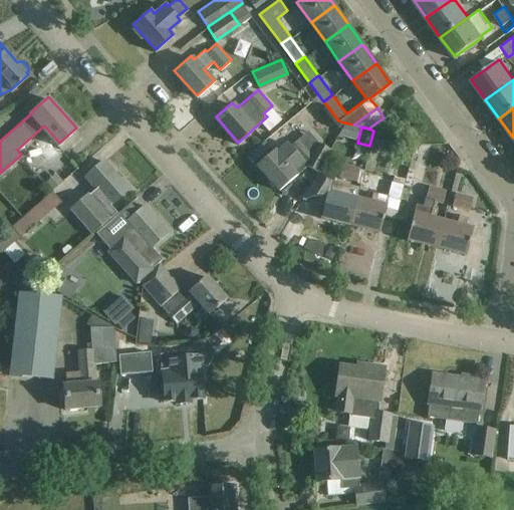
[(272,150),(257,164),(259,166),(279,189),(306,165),(318,171),(331,149),(319,142),(318,141),(307,130),(289,145),(286,141),(278,148),(277,146),(272,150)]
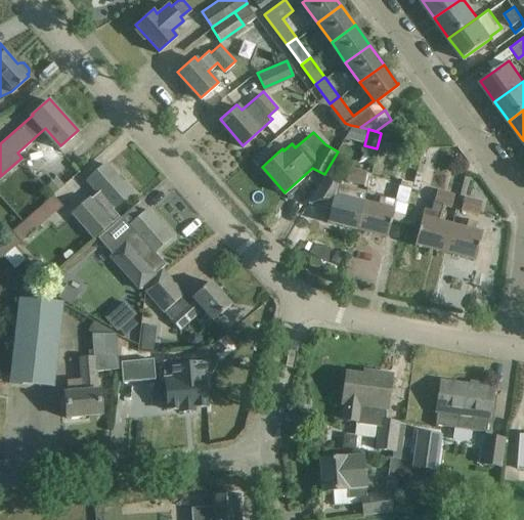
[(261,150),(253,158),(258,164),(266,156),(261,150)]
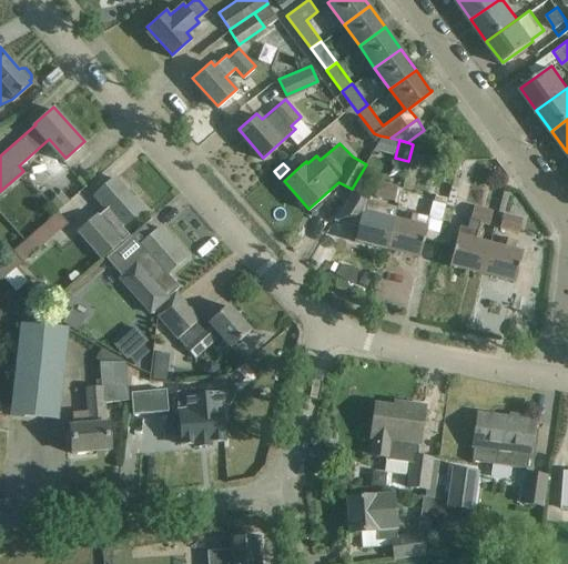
[(142,207),(115,175),(95,192),(108,205),(99,214),(97,212),(77,230),(101,259),(129,233),(121,224),(142,207)]
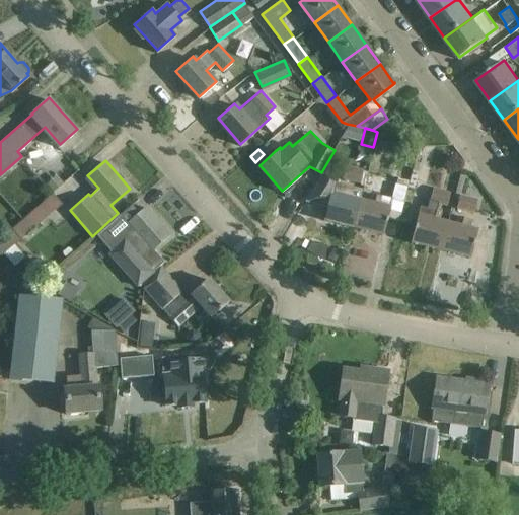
[(363,168),(346,164),(342,177),(360,181),(363,168)]
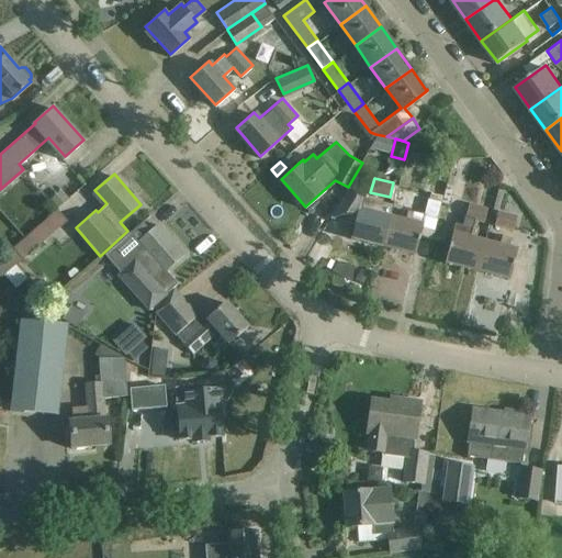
[(348,187),(332,215),(353,222),(353,223),(350,236),(382,244),(390,215),(392,205),(362,198),(364,191),(348,187)]
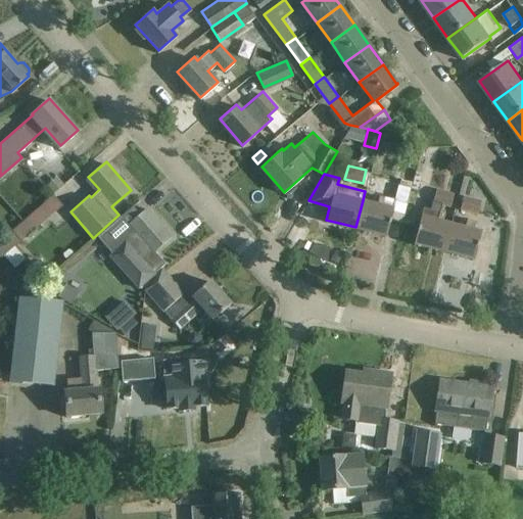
[(410,186),(398,183),(394,199),(406,202),(410,186)]
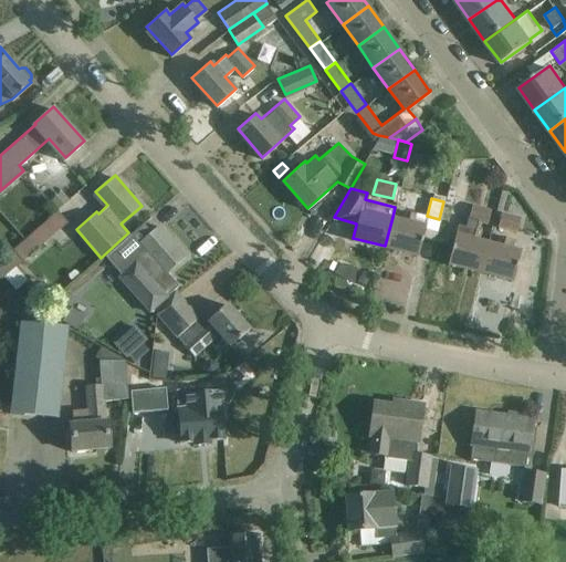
[(448,262),(480,271),(488,241),(479,238),(482,229),(475,228),(478,220),(486,224),(491,208),(472,204),(469,216),(468,216),(465,225),(458,222),(448,262)]
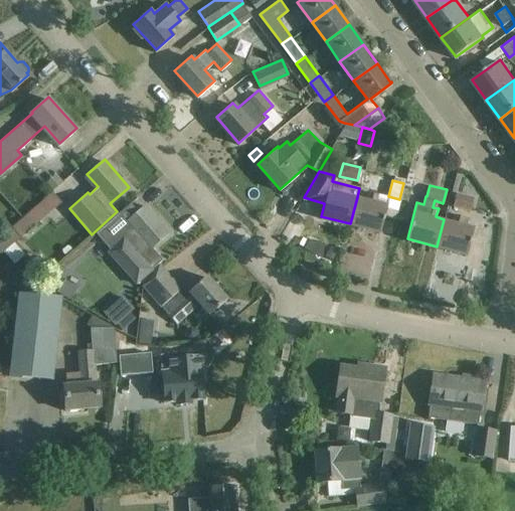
[(357,197),(350,223),(380,231),(384,214),(385,211),(387,204),(375,201),(377,193),(367,191),(365,199),(357,197)]
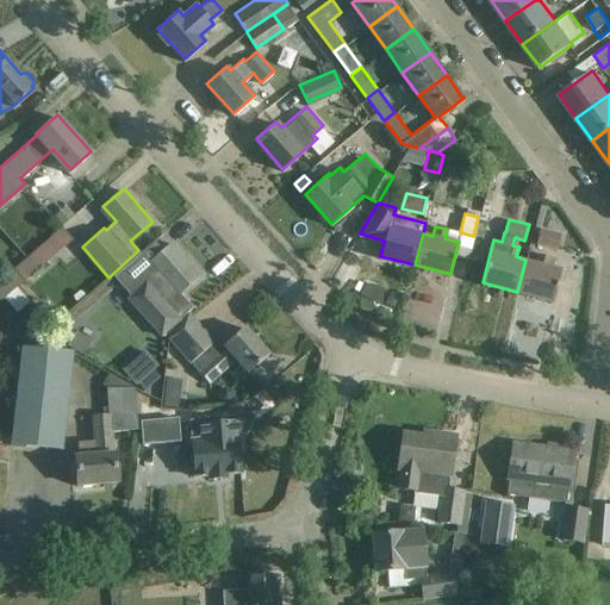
[(526,260),(517,292),(553,300),(558,282),(574,287),(580,261),(564,256),(560,268),(552,266),(561,232),(540,228),(536,242),(546,244),(543,253),(539,251),(536,262),(526,260)]
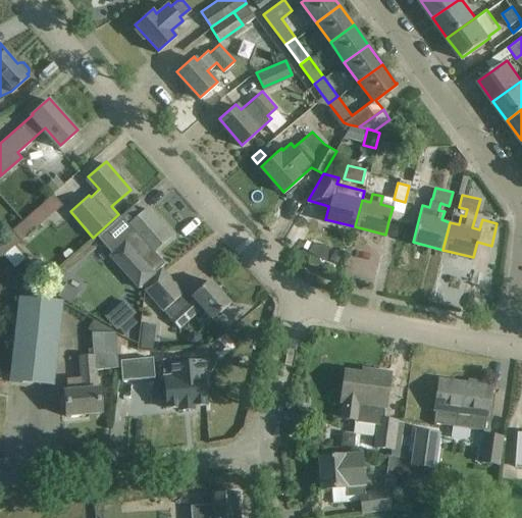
[(382,196),(380,204),(393,207),(390,214),(389,217),(400,220),(405,202),(394,199),(382,196)]
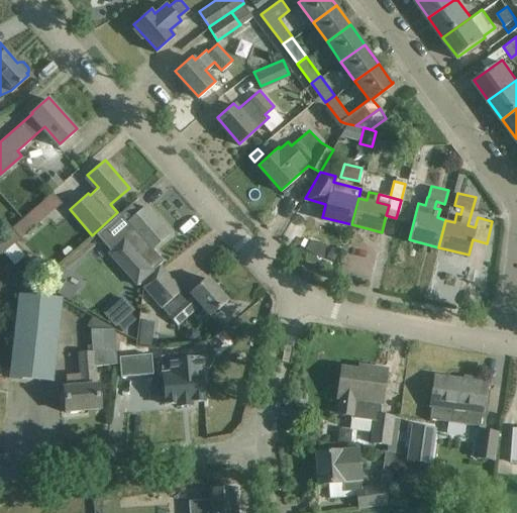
[(12,228),(0,237),(0,252),(20,235),(21,235),(54,208),(45,198),(11,226),(13,227),(12,228)]
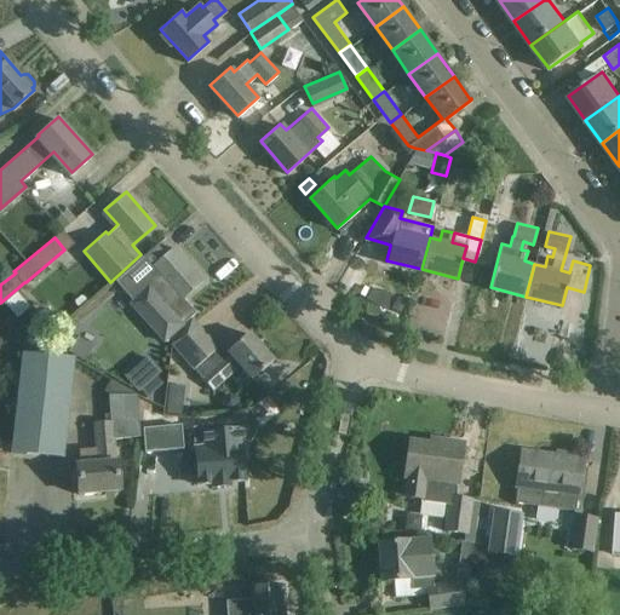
[(128,300),(164,340),(172,333),(196,311),(182,294),(201,277),(176,247),(150,269),(141,258),(115,280),(132,298),(128,300)]
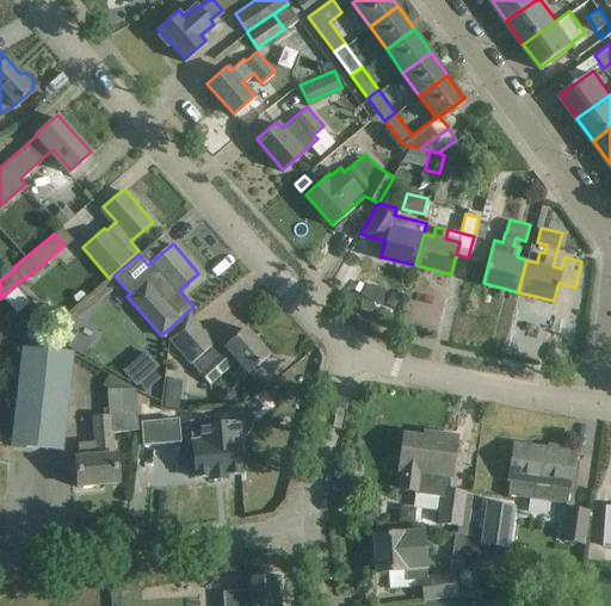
[(170,328),(168,335),(209,381),(236,358),(248,371),(269,353),(245,326),(224,345),(221,348),(214,341),(214,340),(189,311),(195,308),(193,307),(170,328)]
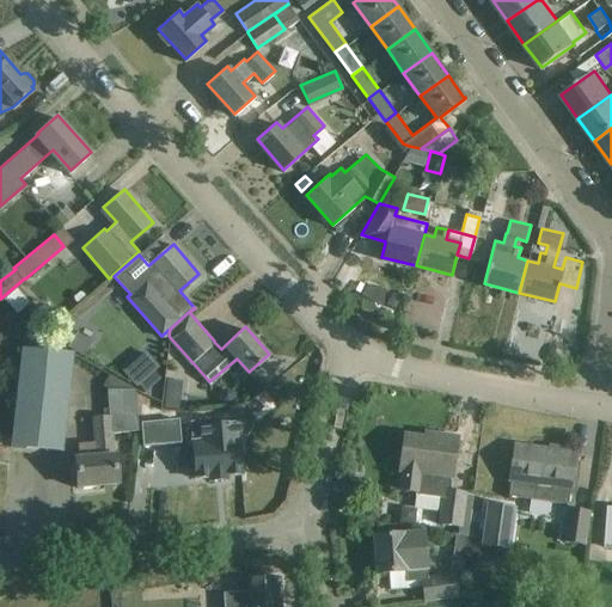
[(89,337),(63,323),(55,337),(80,351),(89,337)]
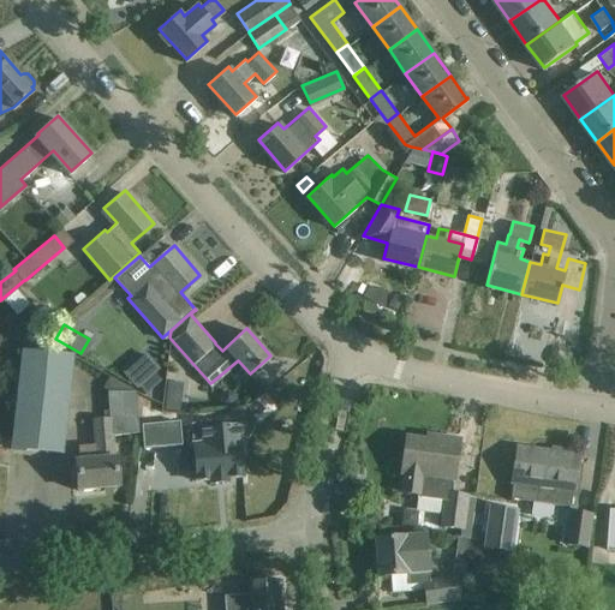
[(71,352),(19,347),(11,447),(61,452),(71,352)]
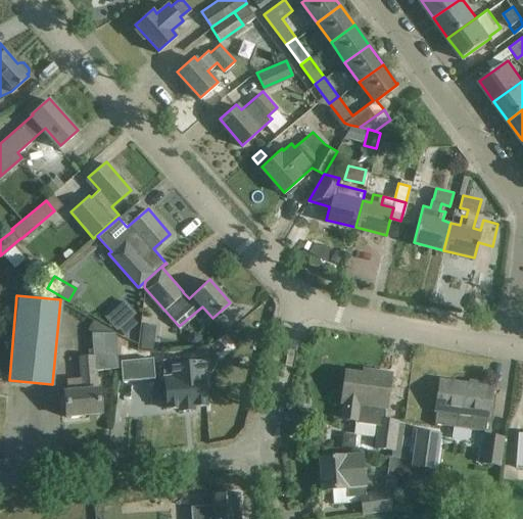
[(132,315),(119,327),(125,333),(138,321),(132,315)]
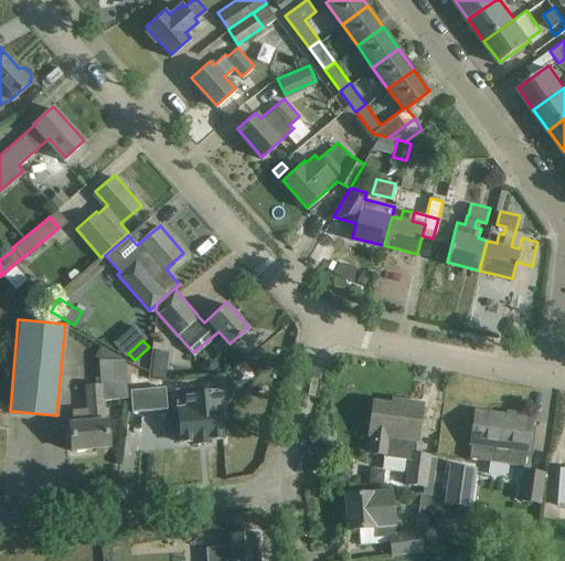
[(102,343),(94,355),(98,358),(100,382),(85,383),(88,420),(70,421),(72,448),(108,445),(106,416),(105,416),(104,399),(128,397),(125,357),(102,343)]
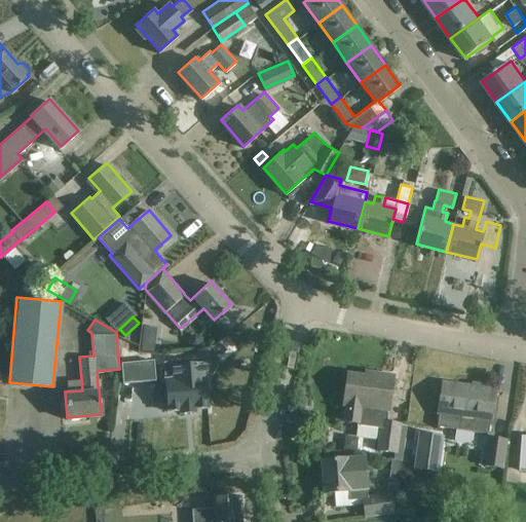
[(155,335),(157,326),(144,324),(143,333),(155,335)]
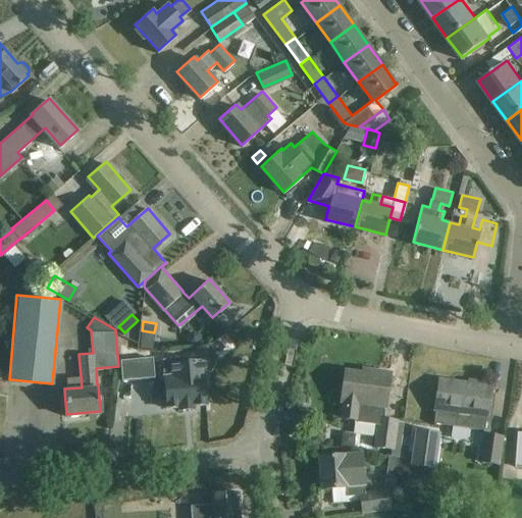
[(202,355),(163,359),(165,375),(164,375),(166,406),(206,403),(202,355)]
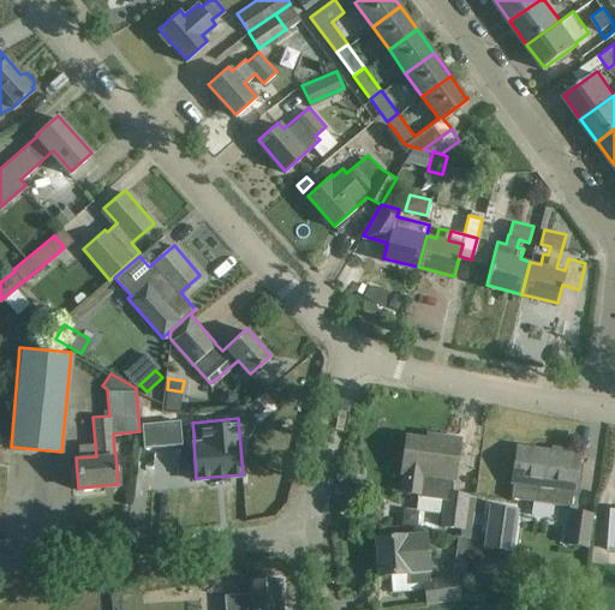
[(180,419),(142,423),(143,447),(181,443),(180,419)]
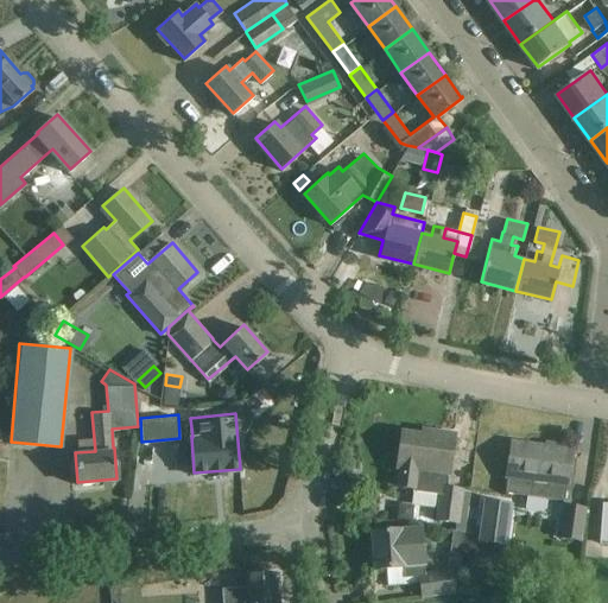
[(457,528),(466,529),(472,488),(448,486),(454,432),(426,429),(426,433),(401,430),(397,464),(400,465),(398,483),(412,486),(412,489),(442,493),(438,518),(458,520),(457,528)]
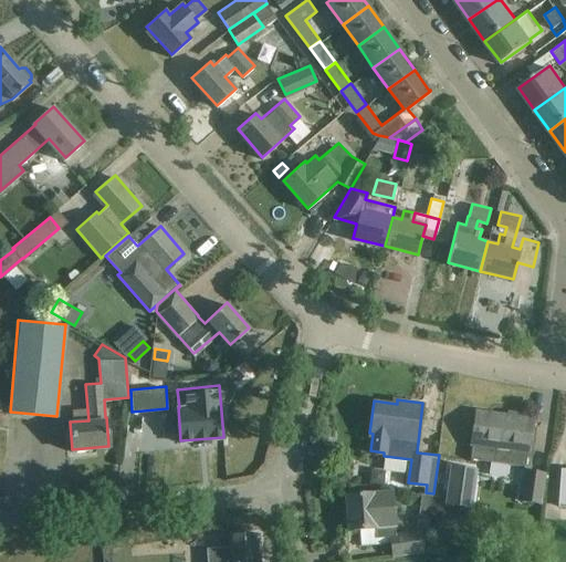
[(532,418),(477,410),(470,457),(525,465),(532,418)]
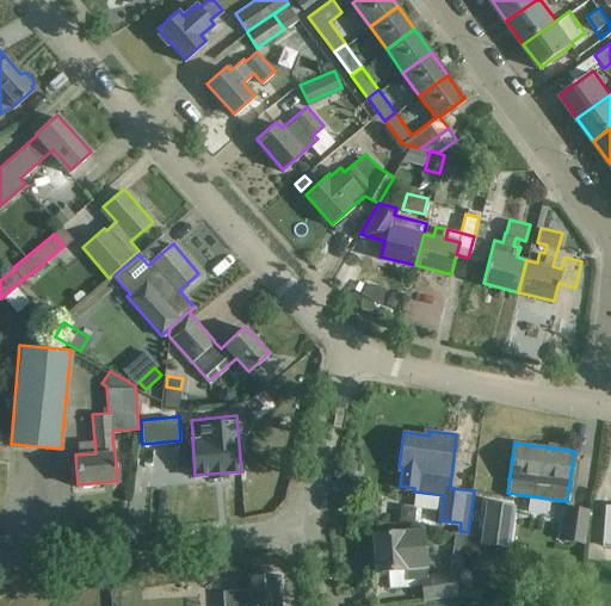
[(508,545),(514,504),(487,500),(482,542),(508,545)]
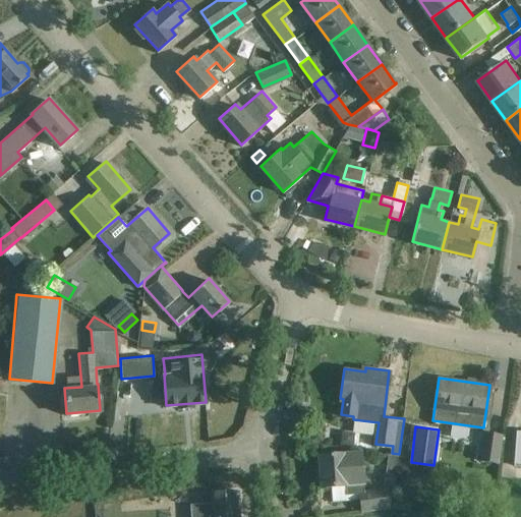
[(354,432),(341,429),(340,443),(353,444),(354,432)]
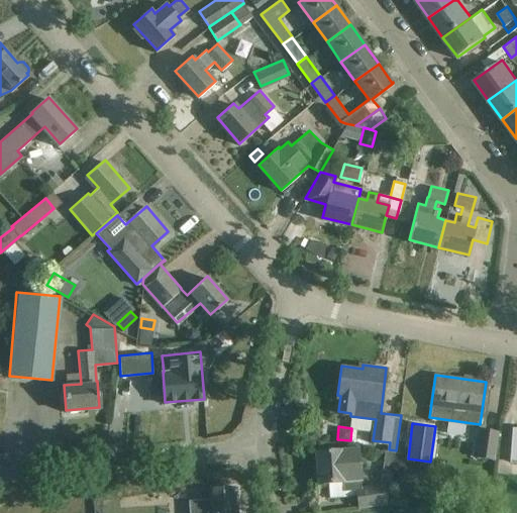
[(499,430),(478,427),(474,455),(495,458),(499,430)]
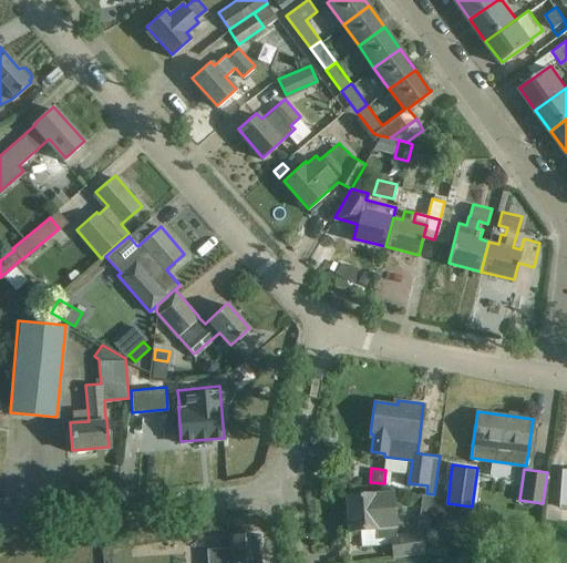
[(431,509),(433,509),(434,494),(426,493),(422,493),(416,532),(395,534),(393,511),(385,512),(383,492),(347,495),(349,530),(375,528),(377,538),(391,535),(393,555),(422,553),(421,549),(425,550),(431,509)]
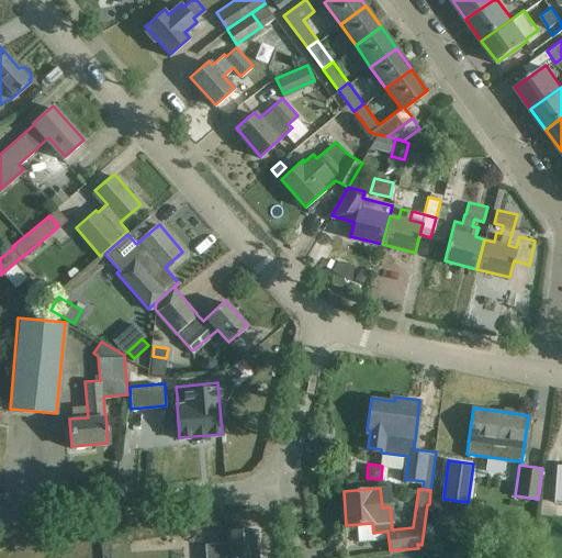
[(258,557),(257,527),(226,529),(227,544),(208,546),(208,557),(258,557)]
